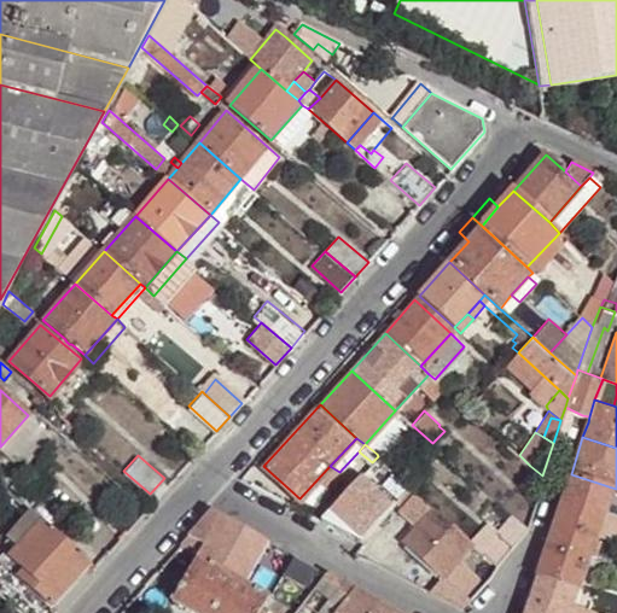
[(330,466),(300,498),(308,506),(339,472),(330,466)]
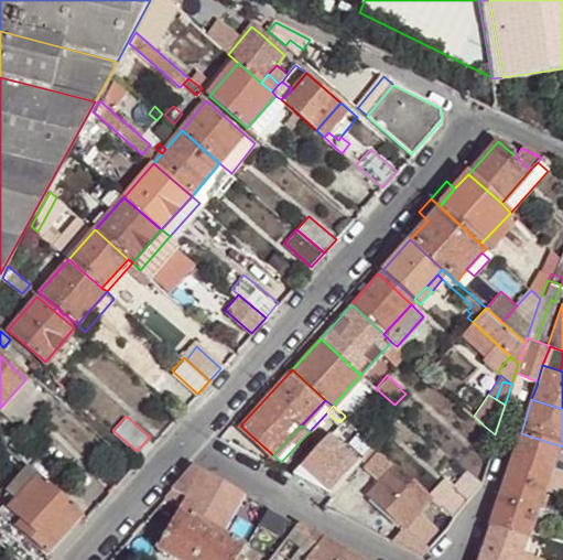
[(476,438),(490,451),(494,445),(491,444),(495,434),(484,426),(476,438)]
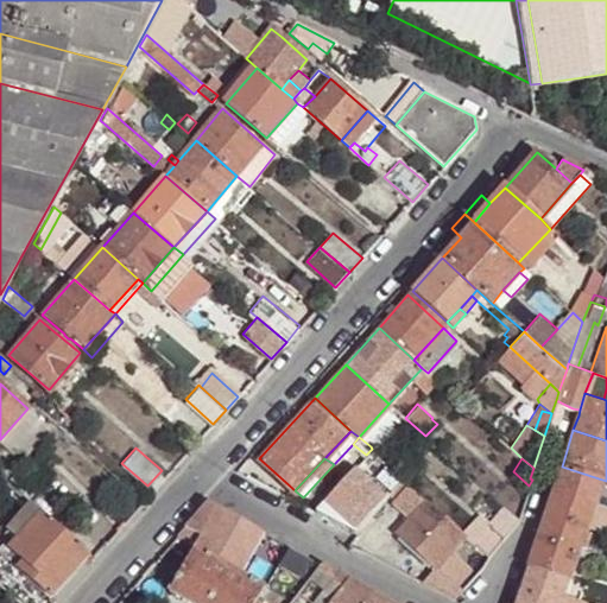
[(403,477),(384,459),(381,463),(385,468),(380,474),(394,487),(403,477)]
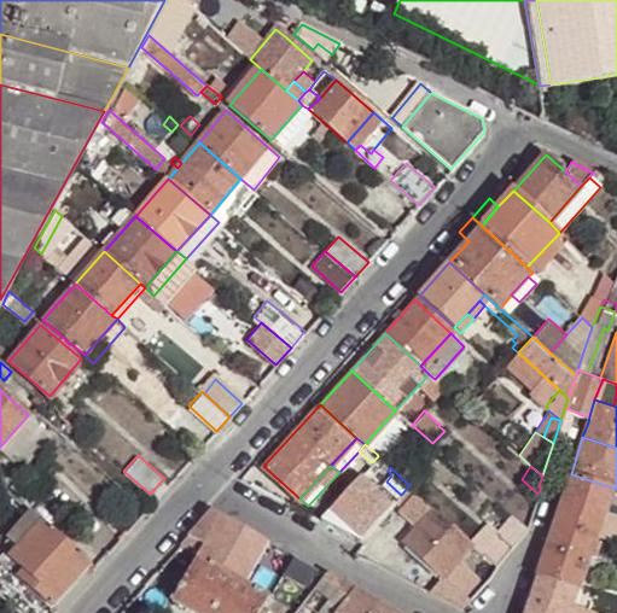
[(364,473),(353,486),(358,489),(366,482),(391,505),(396,501),(364,473)]
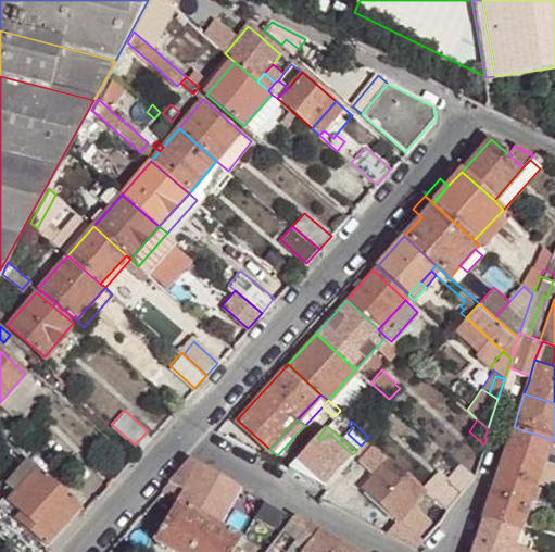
[(554,440),(514,427),(506,444),(505,448),(542,460),(554,463),(554,440)]
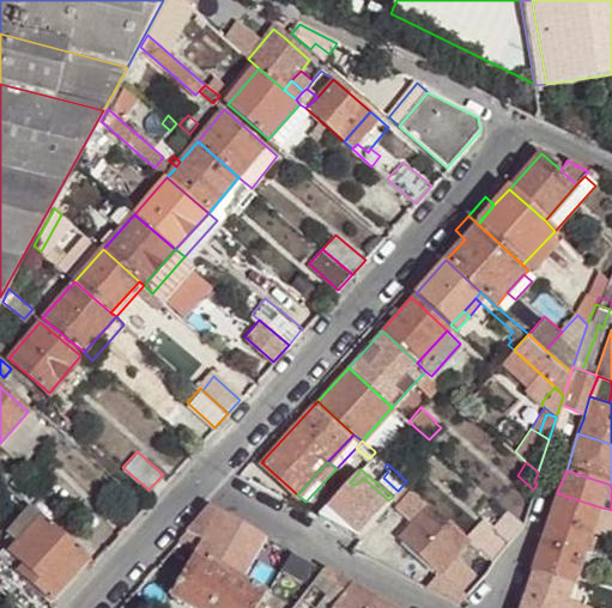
[(350,482),(329,505),(361,533),(388,500),(363,478),(355,485),(350,482)]
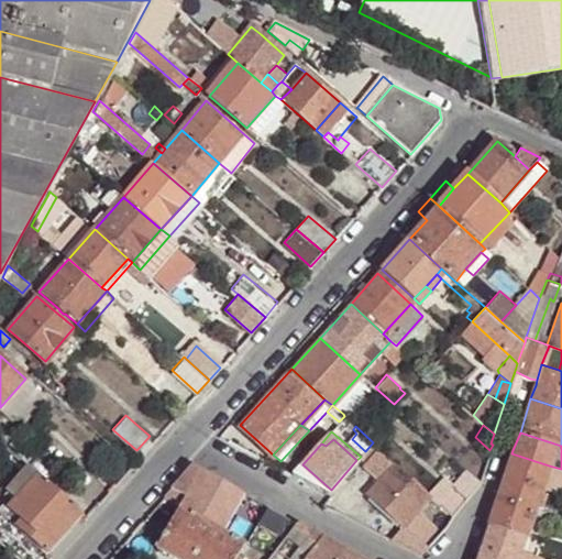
[(511,453),(492,514),(529,526),(549,466),(511,453)]
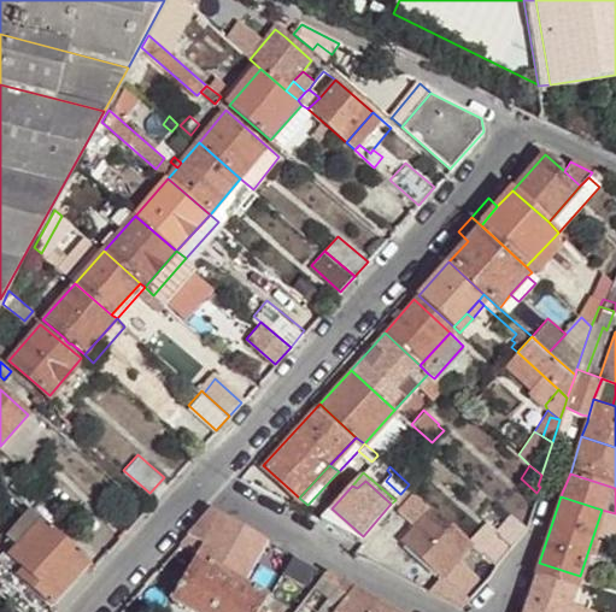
[(474,542),(433,506),(406,536),(445,571),(458,557),(464,551),(470,545),(474,542)]
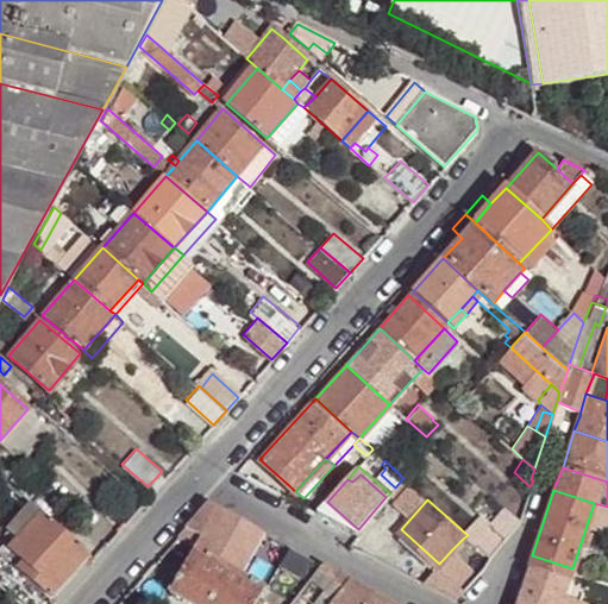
[(207,501),(201,507),(207,511),(212,503),(207,501)]
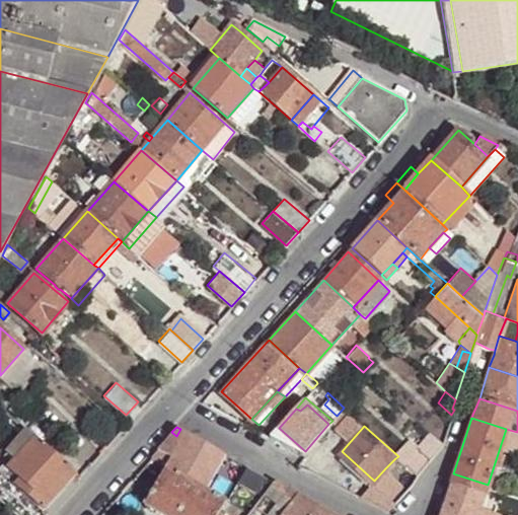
[(279,428),(272,436),(302,452),(303,453),(305,451),(279,428)]
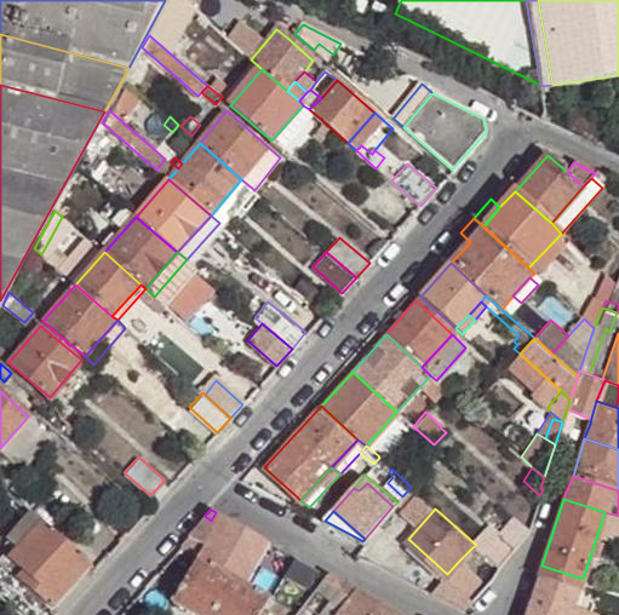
[(190,533),(206,540),(222,516),(216,512),(211,521),(205,516),(190,533)]
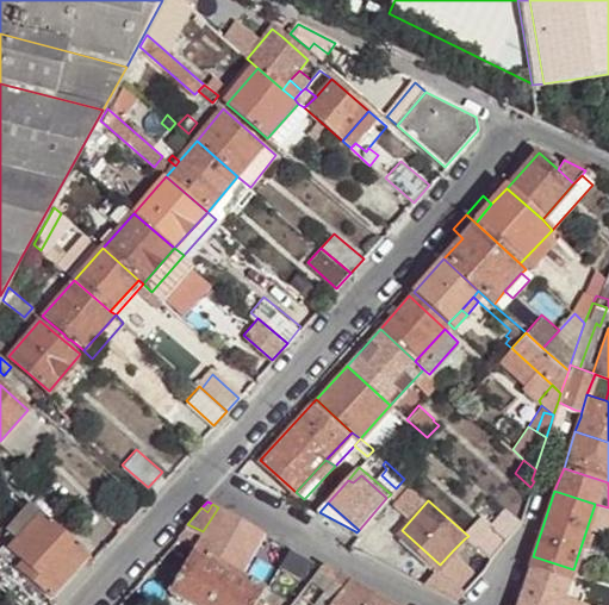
[(230,566),(266,587),(273,575),(279,566),(254,553),(266,534),(218,507),(203,531),(194,547),(230,566)]
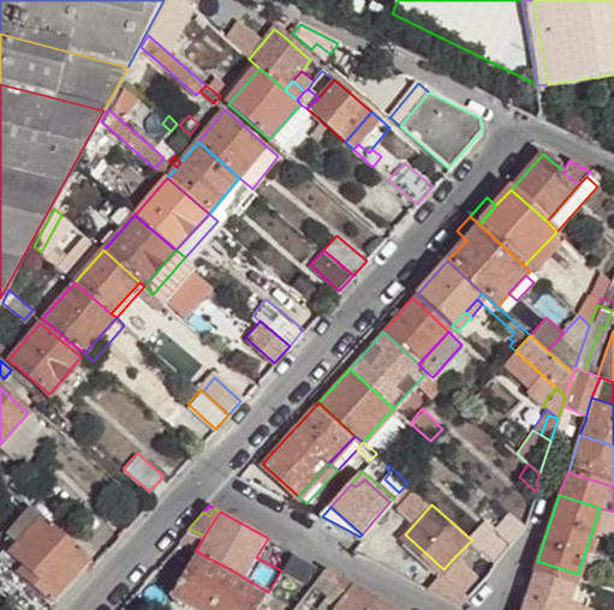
[(494,528),(510,542),(523,525),(507,512),(494,528)]
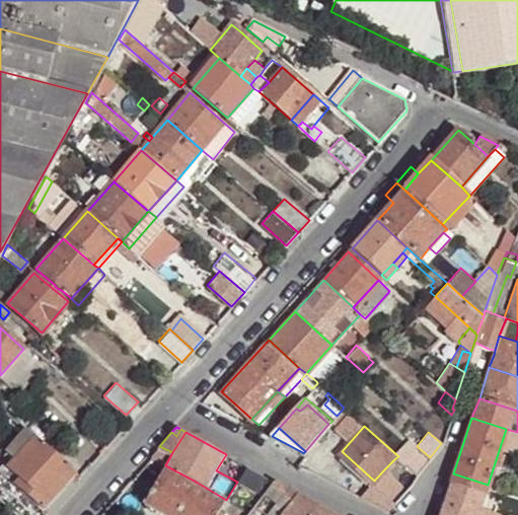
[(34,434),(33,435),(76,472),(77,471),(34,434)]
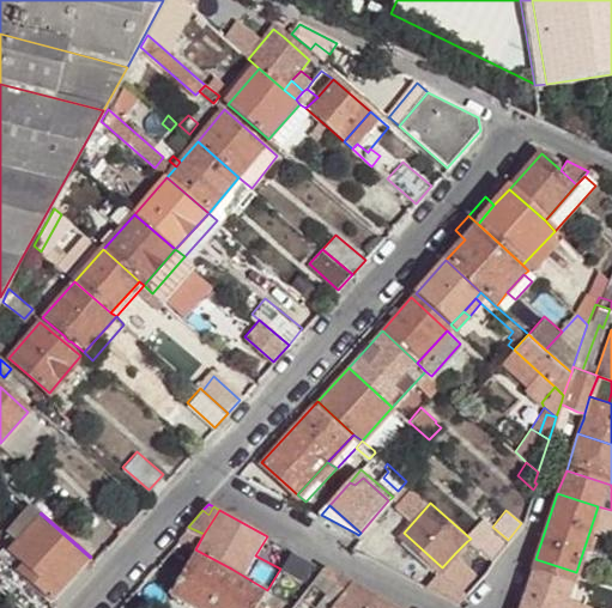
[(90,558),(40,514),(7,551),(20,561),(16,569),(53,600),(90,558)]
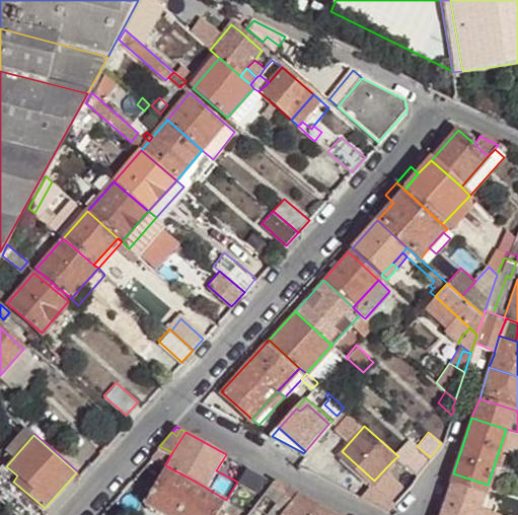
[(405,467),(395,458),(390,463),(411,484),(417,473),(407,464),(405,467)]
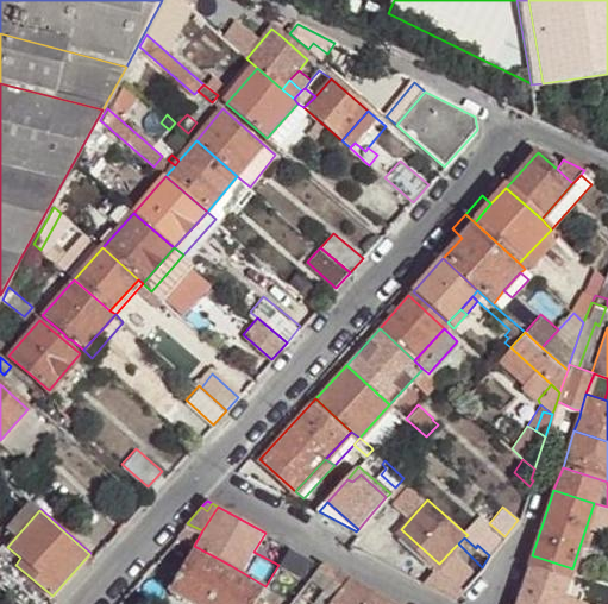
[(169,589),(195,603),(207,603),(230,565),(194,546),(169,589)]
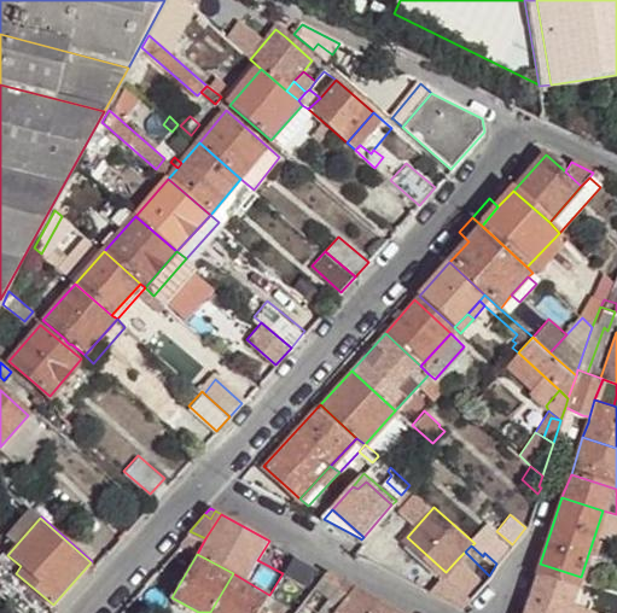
[(3,561),(16,573),(21,566),(7,555),(3,561)]
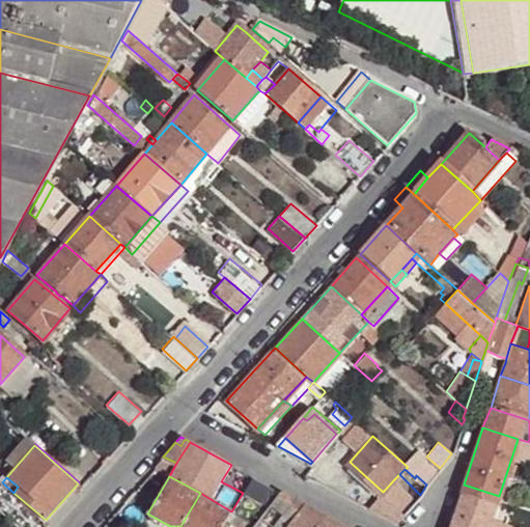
[(261,515),(279,492),(252,477),(243,493),(238,501),(261,515)]
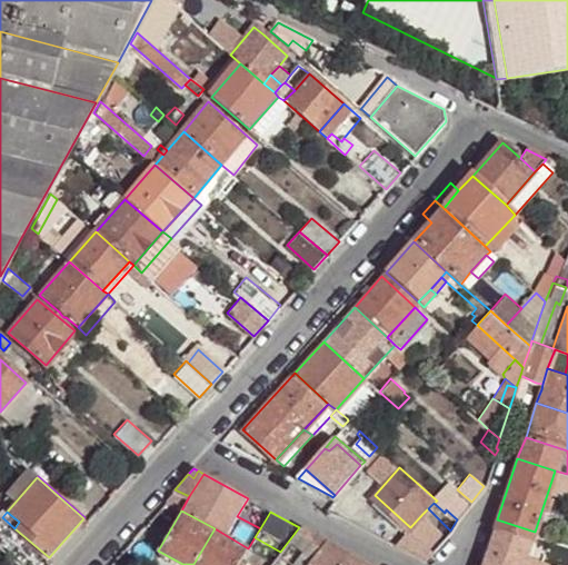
[(422,514),(410,527),(428,544),(429,543),(440,529),(422,514)]
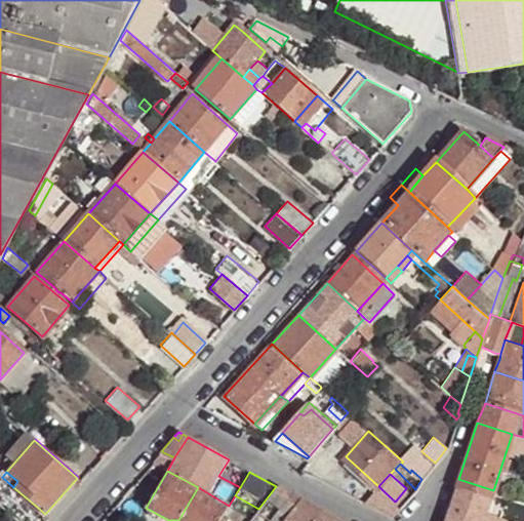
[(458,479),(444,520),(483,520),(493,490),(458,479)]
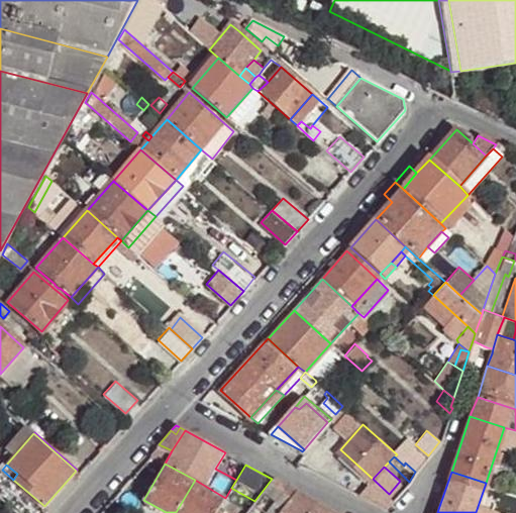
[(331,512),(272,479),(254,501),(248,510),(245,512),(331,512)]
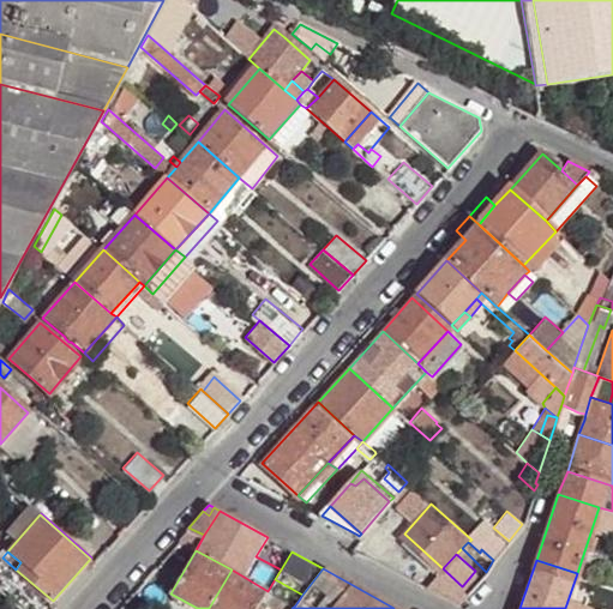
[(443,568),(427,586),(460,603),(469,591),(463,585),(462,586),(443,568)]
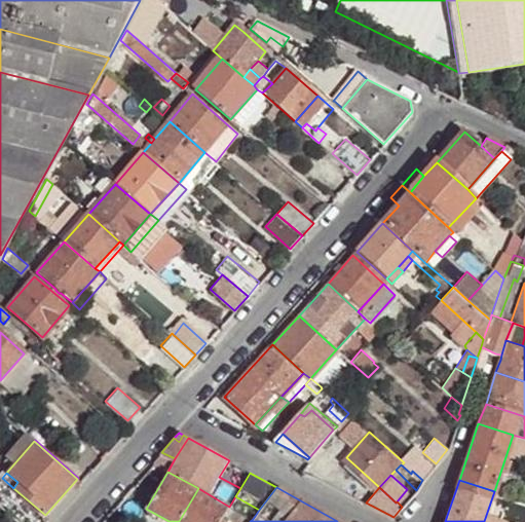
[(198,488),(179,521),(220,521),(229,507),(198,488)]
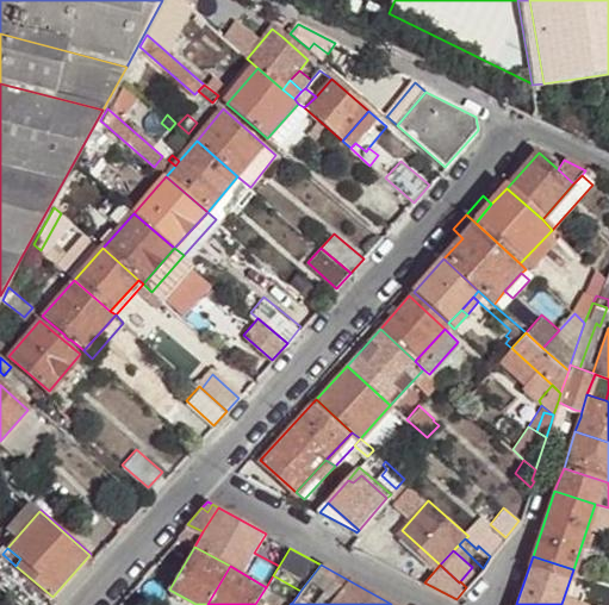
[(293,602),(300,591),(273,575),(266,587),(293,602)]
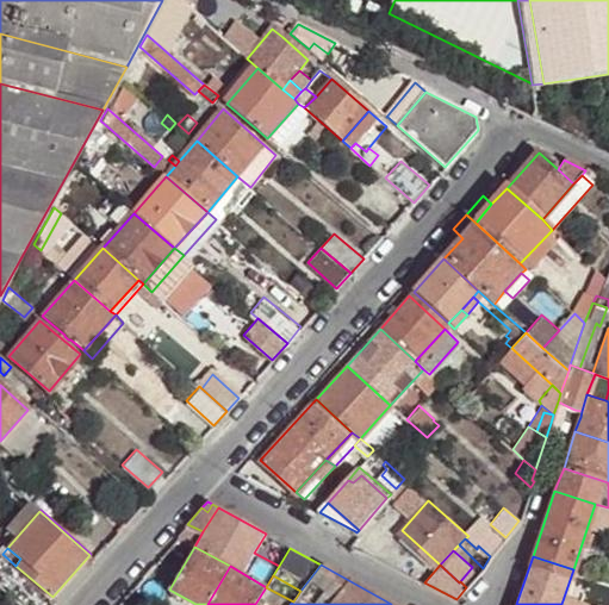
[(290,604),(293,602),(266,587),(255,604),(290,604)]
